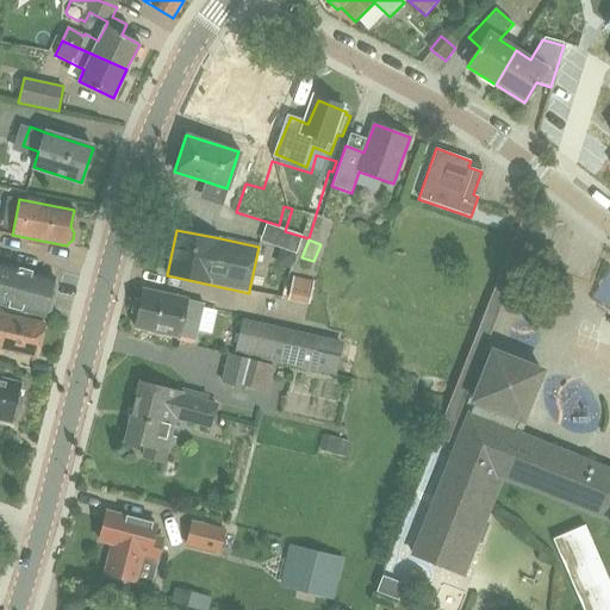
[(0,304),(43,316),(44,312),(50,310),(51,304),(48,299),(53,279),(0,263),(0,304)]
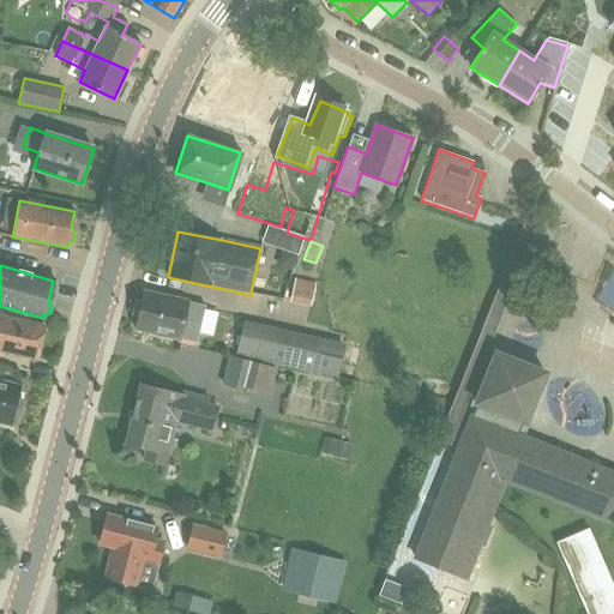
[(299,309),(320,311),(323,288),(301,286),(299,309)]
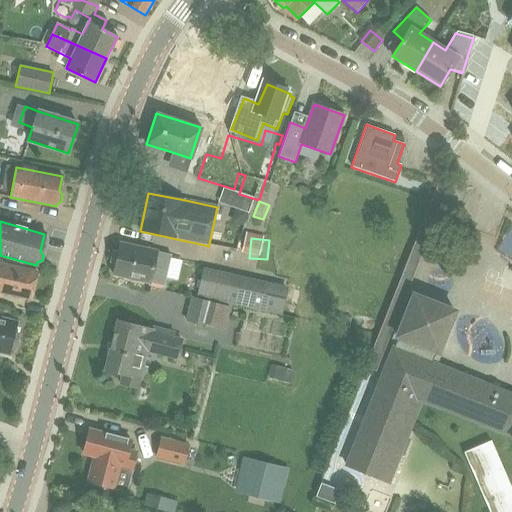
[(164,286),(165,279),(176,281),(178,271),(168,269),(171,254),(120,244),(113,275),(164,286)]
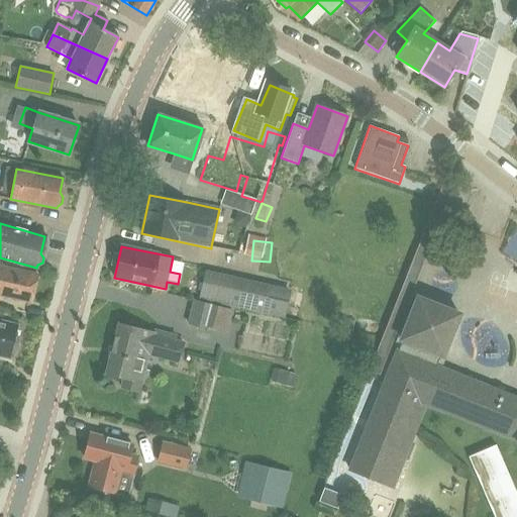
[(0,295),(31,303),(37,275),(0,266),(0,295)]
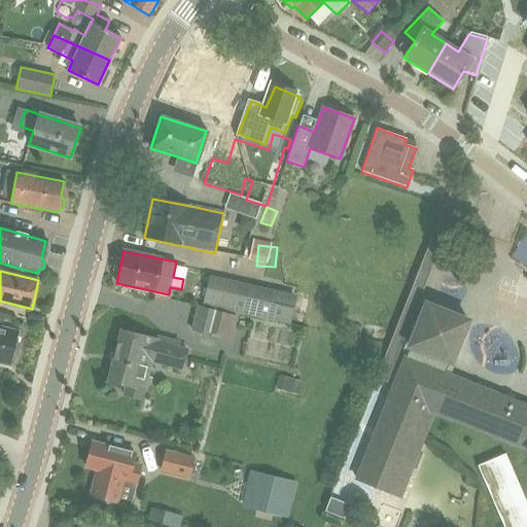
[(297,294),(209,275),(203,305),(290,325),(297,294)]
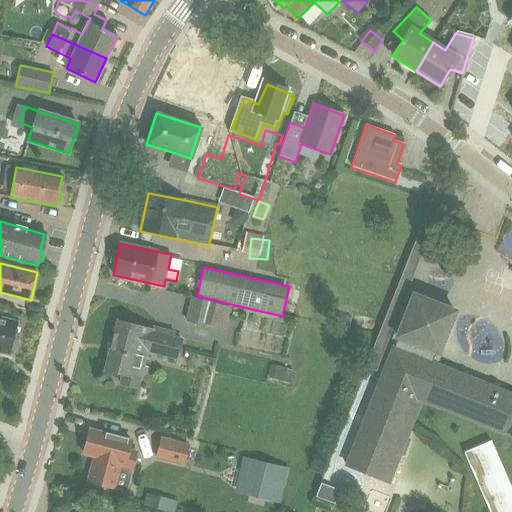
[(511,394),(431,363),(436,352),(438,352),(455,311),(413,294),(397,336),(398,336),(393,347),(346,468),(389,485),(421,401),(511,437),(511,440),(511,441),(511,440),(511,394)]
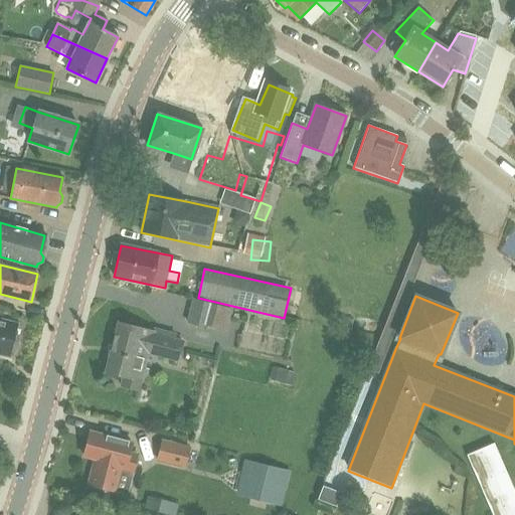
[(208,328),(209,327),(227,331),(232,308),(192,299),(186,323),(208,328)]
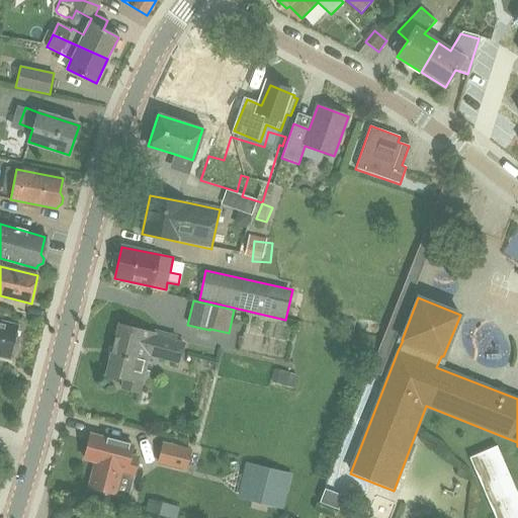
[(0,357),(9,359),(10,355),(15,352),(17,346),(14,341),(17,326),(0,321),(0,357)]
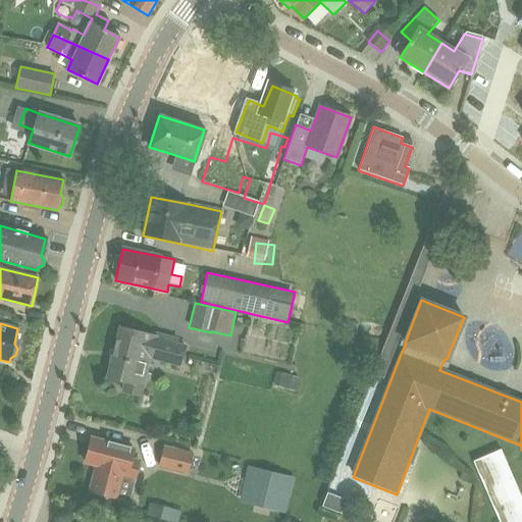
[(140,397),(143,386),(150,359),(179,366),(185,347),(175,345),(177,340),(165,336),(164,342),(155,340),(155,337),(119,328),(106,377),(124,382),(122,392),(140,397)]
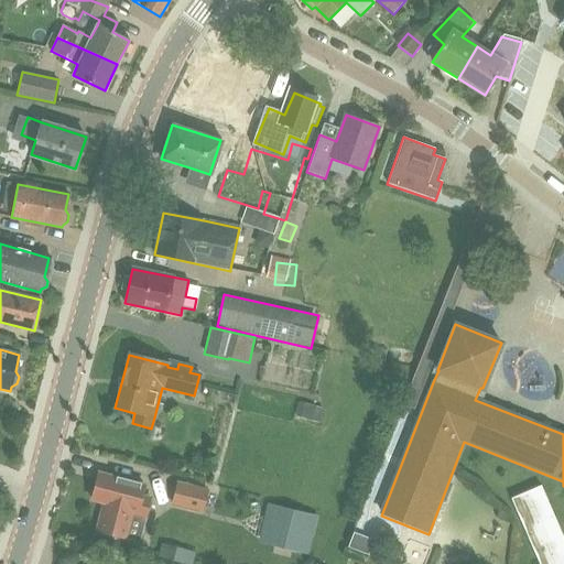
[(270,391),(271,362),(255,361),(253,390),(270,391)]
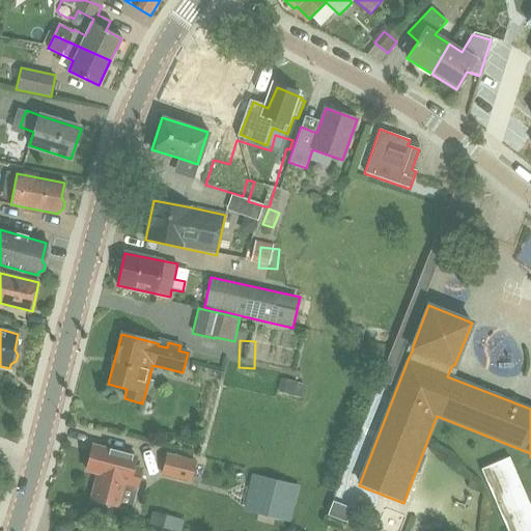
[(294,372),(295,360),(269,358),(268,369),(294,372)]
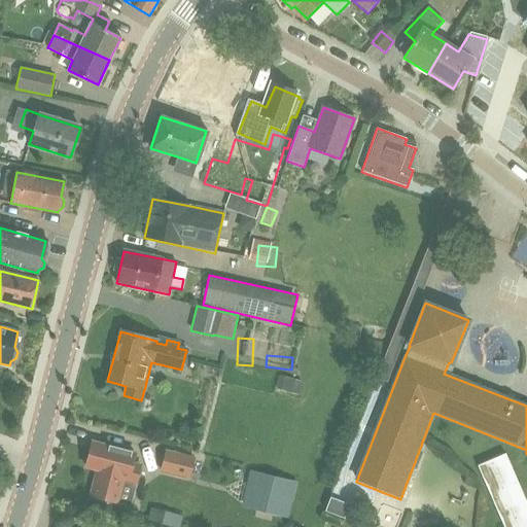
[(394,364),(384,360),(383,360),(377,376),(387,381),(394,364)]
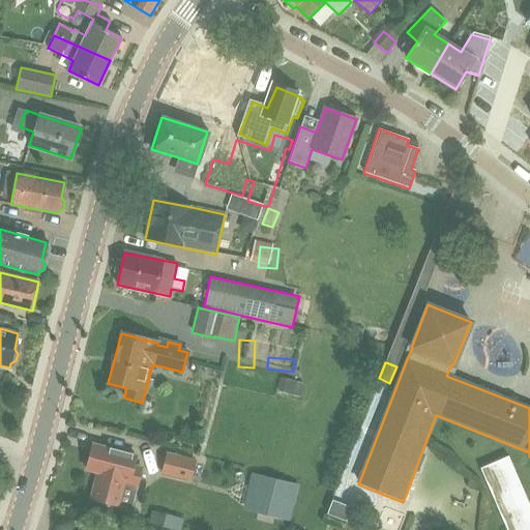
[(303,385),(283,379),(281,389),(300,395),(303,385)]
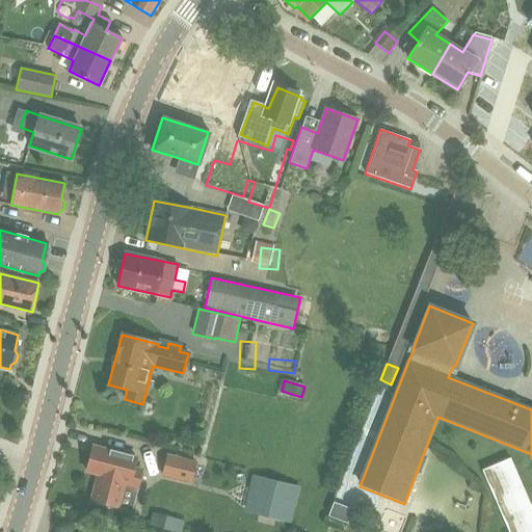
[(137,459),(94,447),(87,472),(100,475),(92,502),(118,508),(125,485),(138,488),(142,471),(134,469),(137,459)]
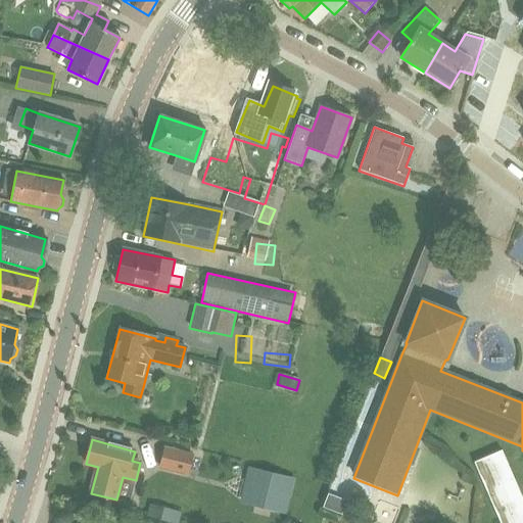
[(193,456),(165,449),(160,468),(188,475),(193,456)]
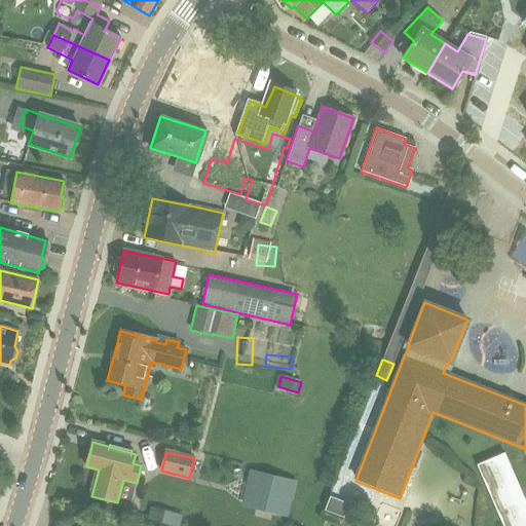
[(477,466),(505,525),(525,525),(525,497),(504,453),(477,466)]
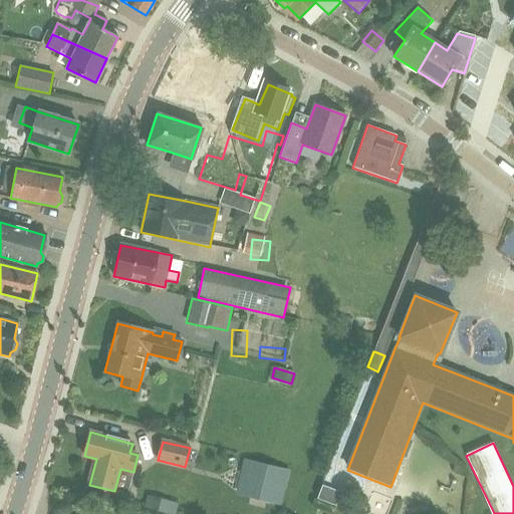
[(148,509),(167,513),(171,501),(152,496),(148,509)]
